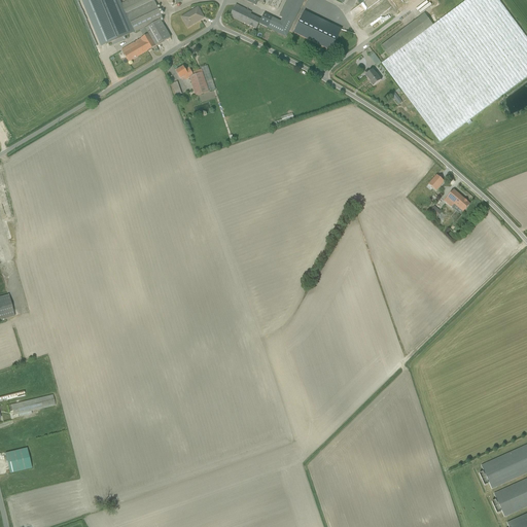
[(102,45),(162,19),(153,0),(130,0),(121,4),(119,0),(80,0),(102,45)]
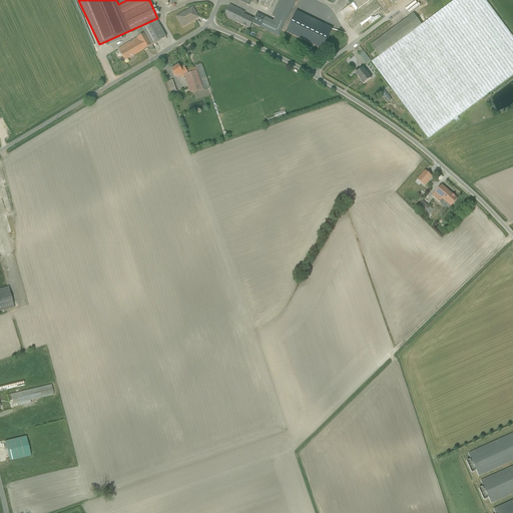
[(270,10),(274,0),(234,0),(248,6),(251,1),(270,10)]
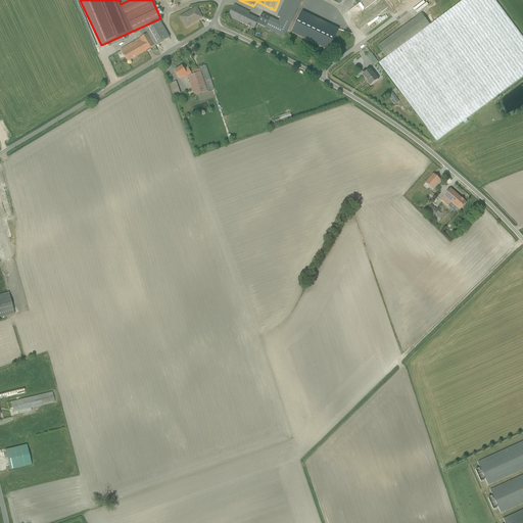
[(290,24),(302,0),(286,0),(277,17),(280,19),(290,24)]
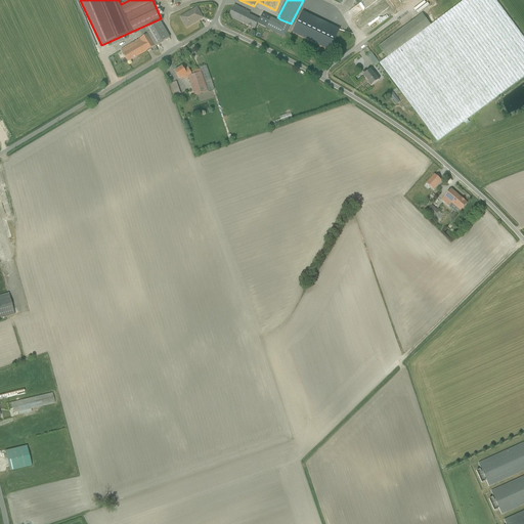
[(523,39),(494,0),(465,0),(431,26),(388,57),(380,63),(437,141),(523,76),(523,39)]
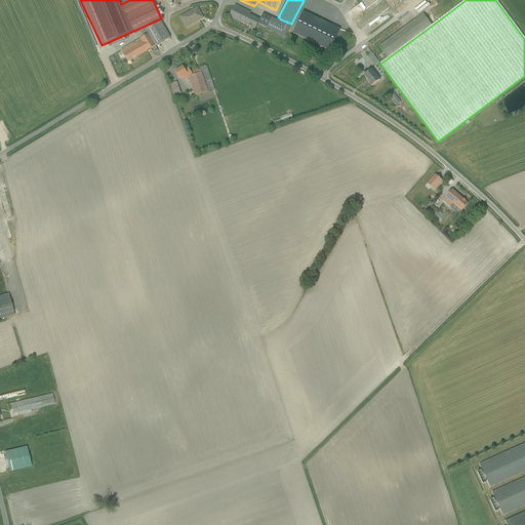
[(387,12),(392,9),(388,2),(373,12),(382,26),(392,19),(387,12)]
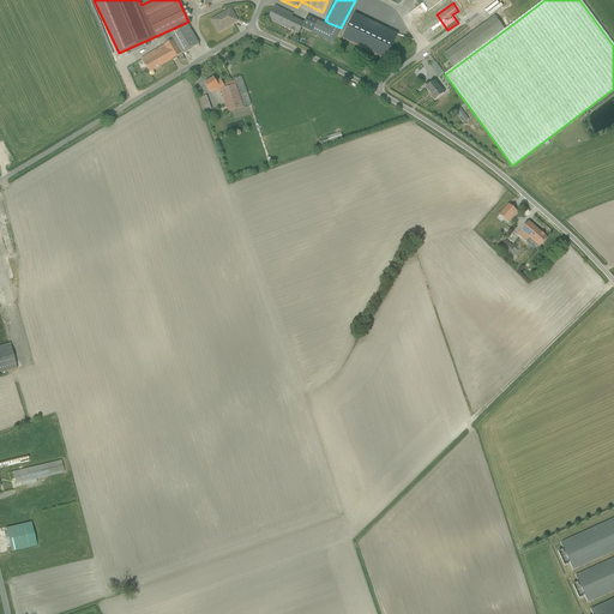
[(268,22),(299,35),(302,28),(309,31),(314,22),(306,18),(304,24),(292,18),(294,14),(275,6),(268,22)]
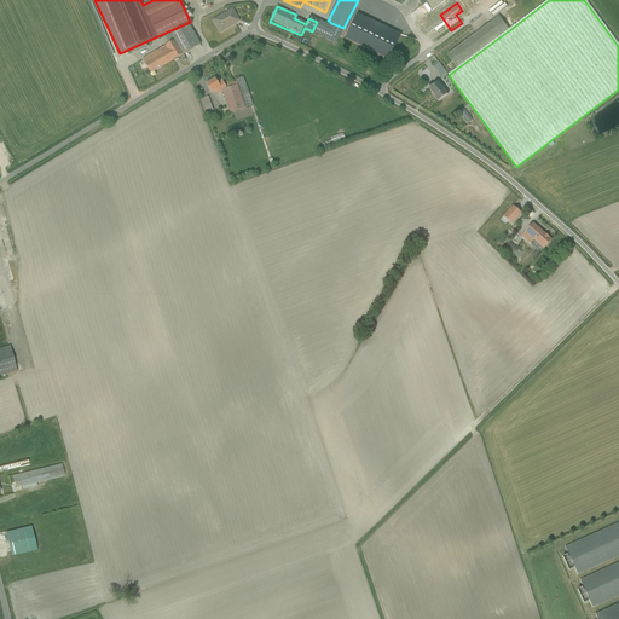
[(219,34),(239,22),(232,9),(212,21),(219,34)]
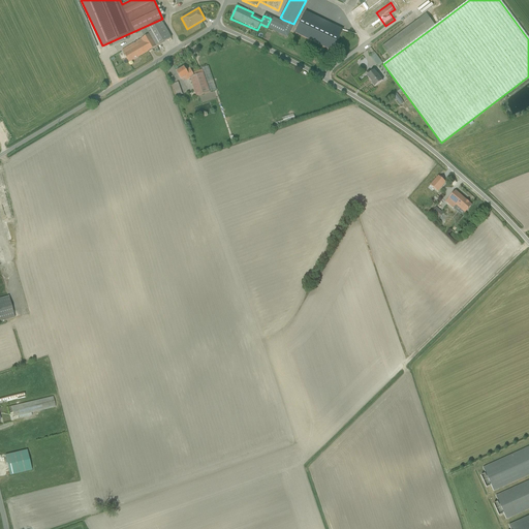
[(391,58),(435,25),(427,14),(382,48),(391,58)]
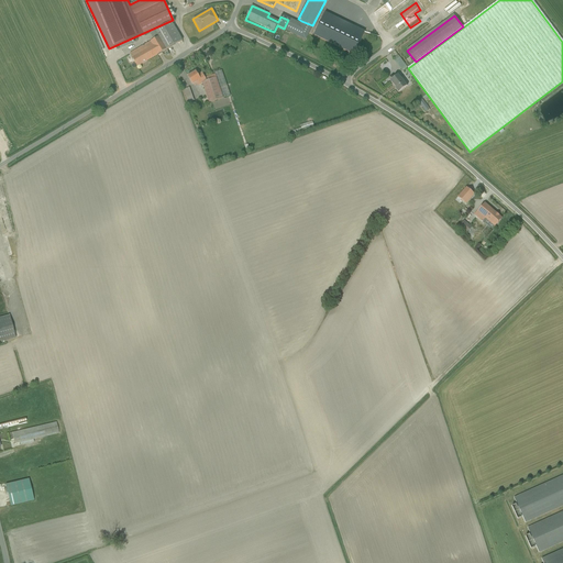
[(312,25),(301,21),(300,23),(291,19),(286,31),(306,40),(312,25)]
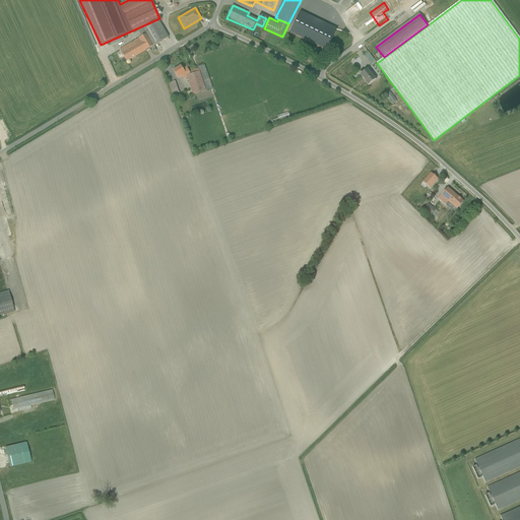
[(128,62),(169,38),(159,21),(138,30),(140,36),(145,36),(121,51),(128,62)]
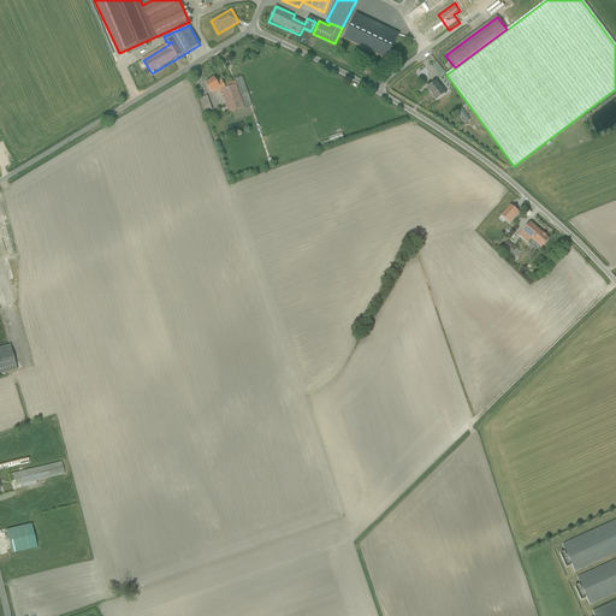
[(229,113),(253,106),(243,78),(225,87),(221,81),(217,83),(213,80),(207,83),(212,93),(215,90),(219,95),(221,93),(229,113)]
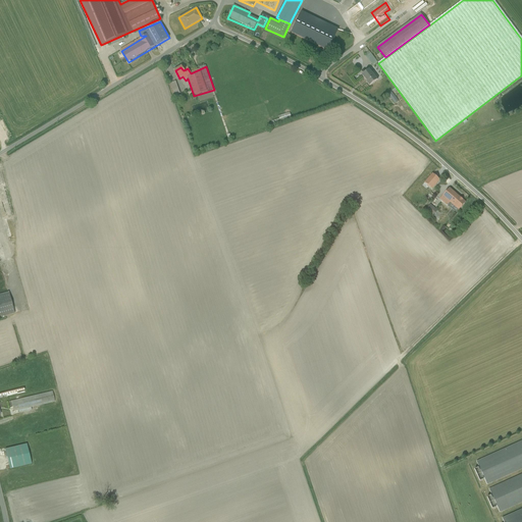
[(369,87),(377,81),(369,70),(361,76),(369,87)]
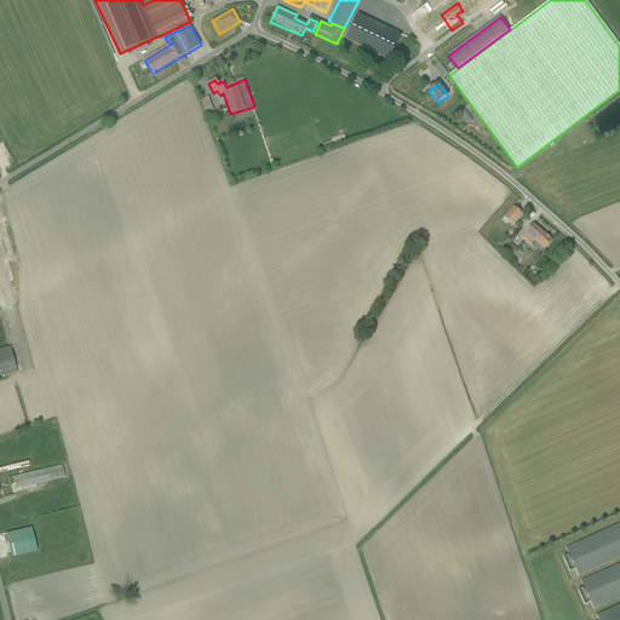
[(205,101),(210,114),(217,112),(211,98),(205,101)]
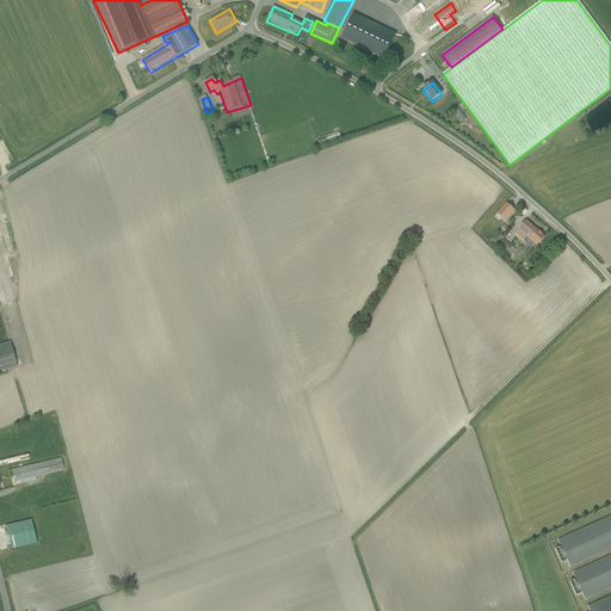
[(499,215),(510,223),(518,214),(507,205),(499,215)]
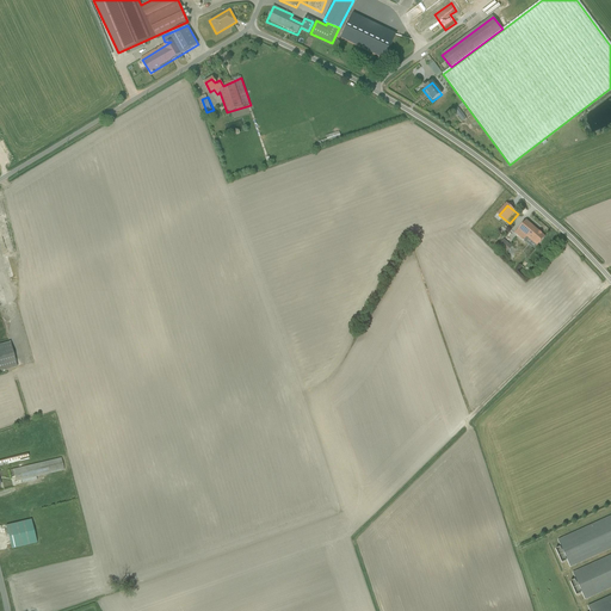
[(535,251),(545,239),(525,221),(514,233),(535,251)]
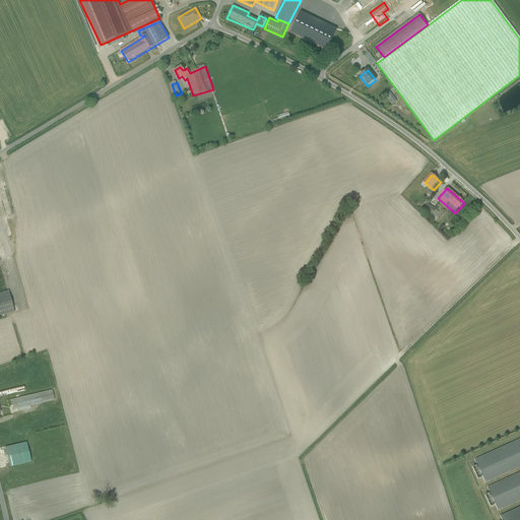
[(430,205),(427,210),(435,215),(438,210),(430,205)]
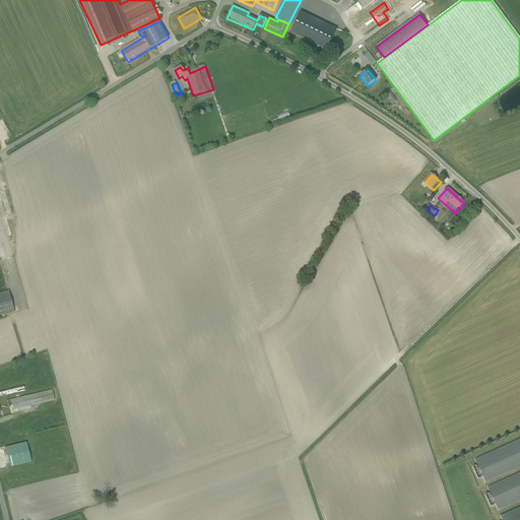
[(0,317),(16,315),(12,293),(0,295),(0,317)]
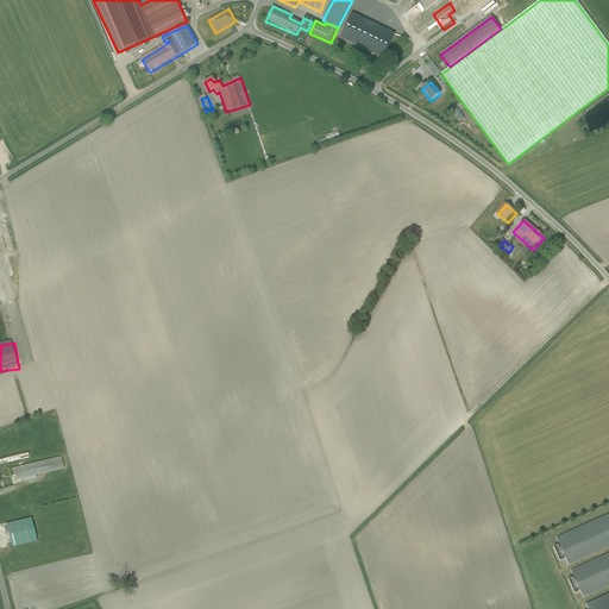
[(23,459),(31,457),(30,452),(0,457),(0,465),(23,462),(23,459)]
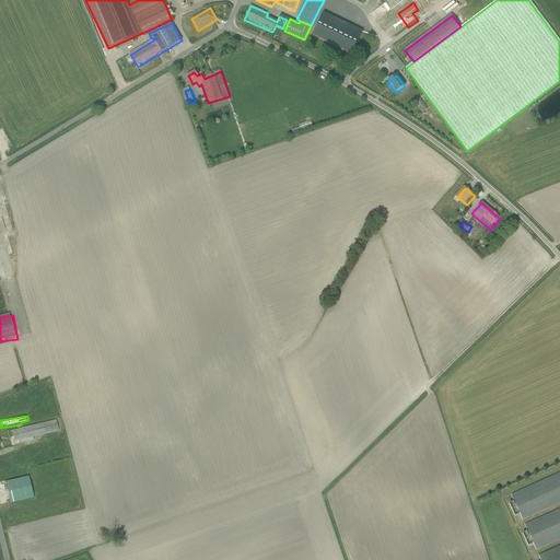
[(11,429),(13,441),(58,430),(55,419),(11,429)]
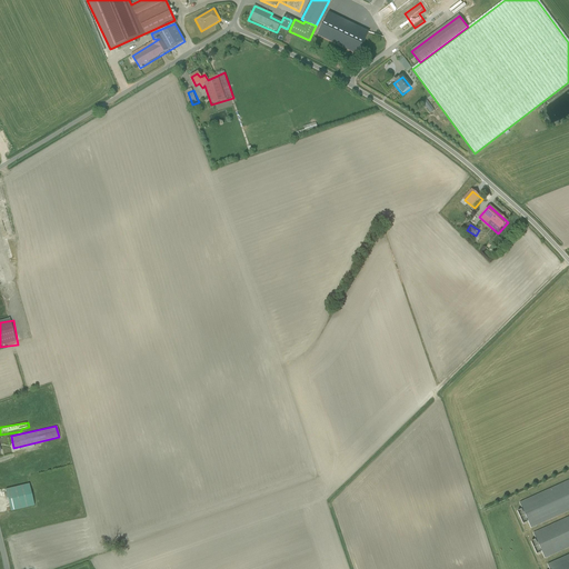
[(568,511),(568,480),(519,503),(530,529),(568,511)]
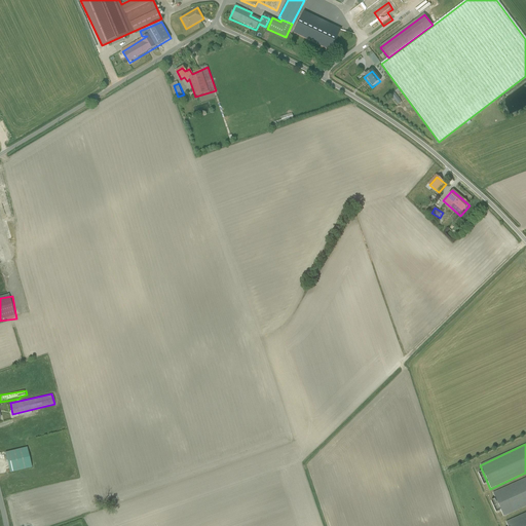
[(4,452),(9,471),(31,465),(27,447),(4,452)]
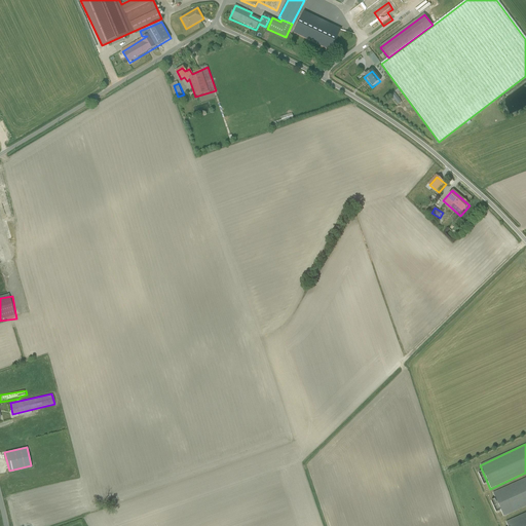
[(525,478),(492,493),(502,517),(525,506),(525,478)]
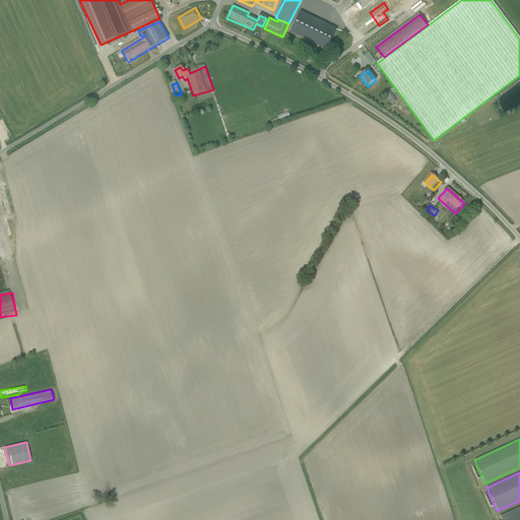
[(519,519),(519,506),(500,516),(502,519),(519,519)]
